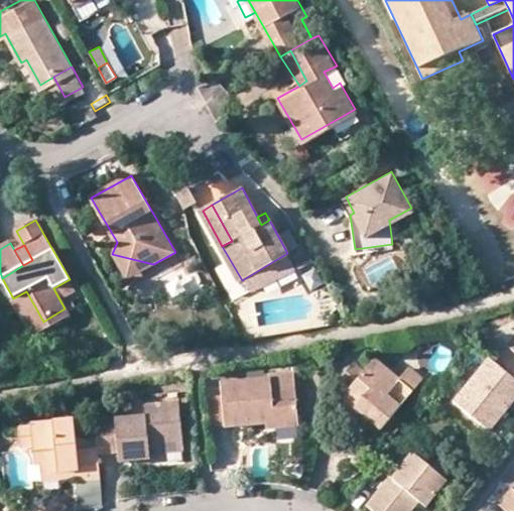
[(287,253),(242,280),(254,291),(297,270),(287,253)]
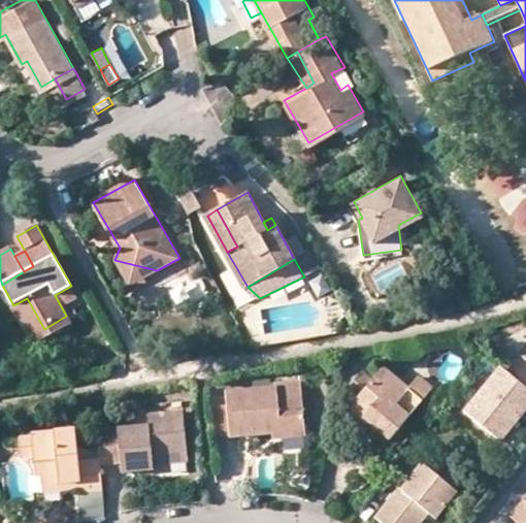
[(131,286),(157,270),(114,260),(131,286)]
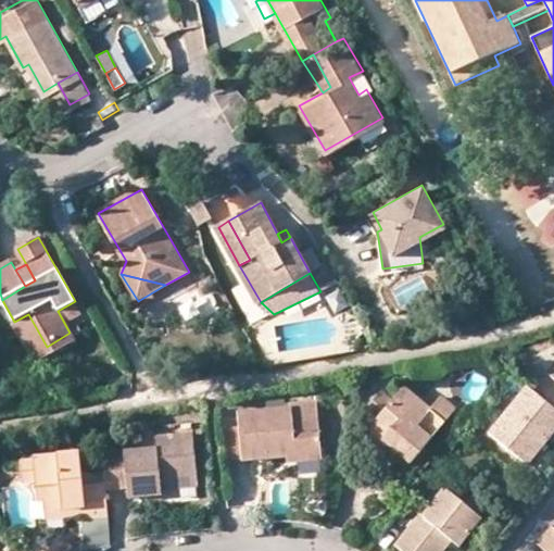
[(76,343),(70,333),(47,347),(28,314),(14,322),(38,364),(76,343)]
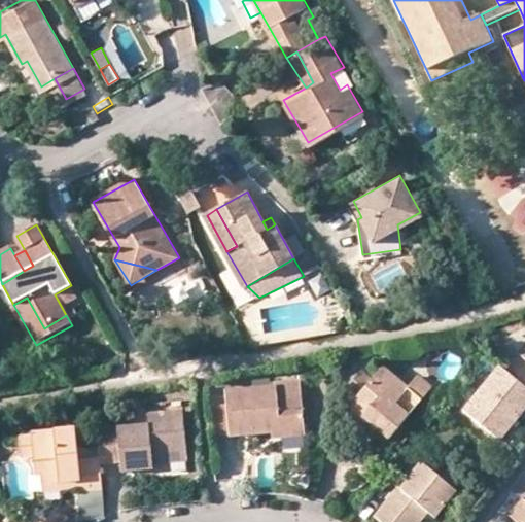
[(381,360),(370,374),(354,392),(342,409),(363,426),(371,417),(376,422),(388,432),(430,381),(416,370),(406,381),(381,360)]
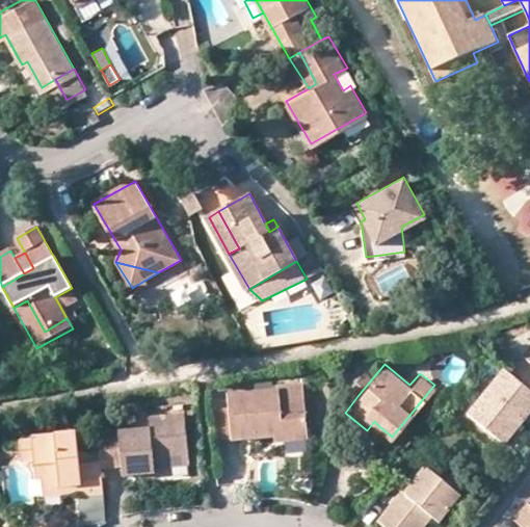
[(347,387),(358,396),(373,377),(363,369),(347,387)]
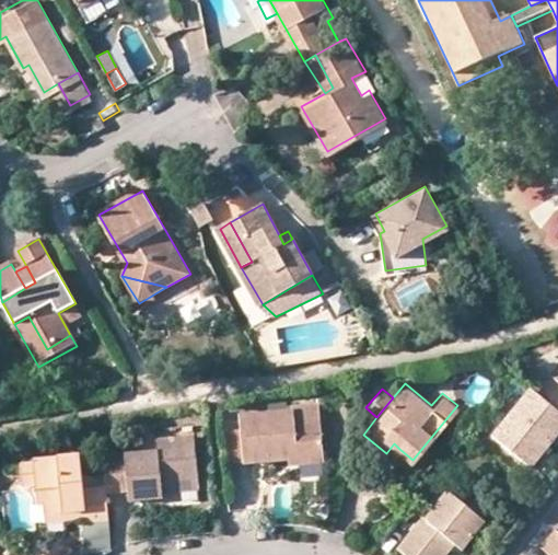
[(557,411),(531,389),(488,440),(524,470),(557,428),(557,411)]
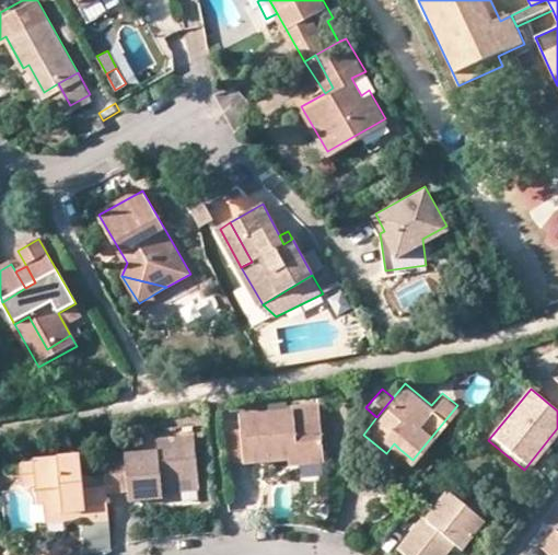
[(291,418),(318,416),(316,399),(290,401),(290,406),(291,418)]
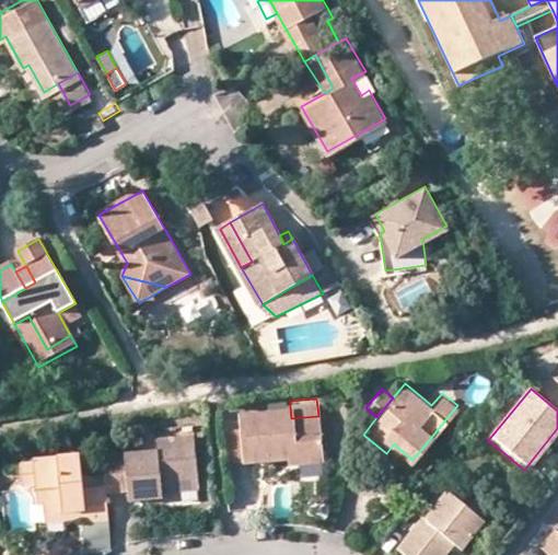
[(291,418),(290,406),(236,412),(239,427),(241,457),(294,451),(295,458),(322,454),(318,416),(291,418)]
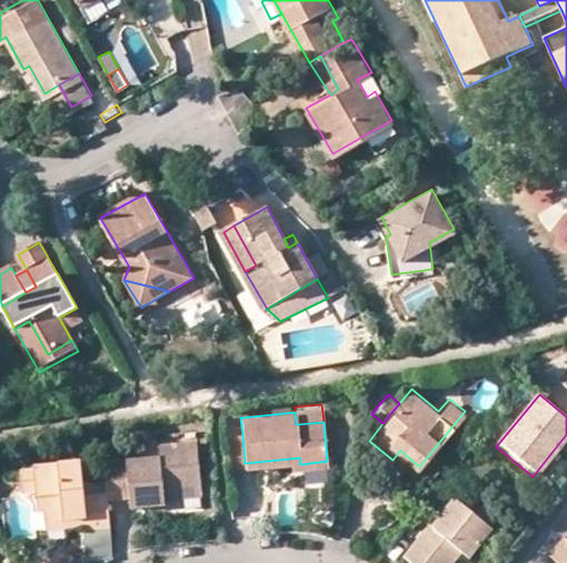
[(227,464),(245,463),(242,433),(224,435),(227,464)]
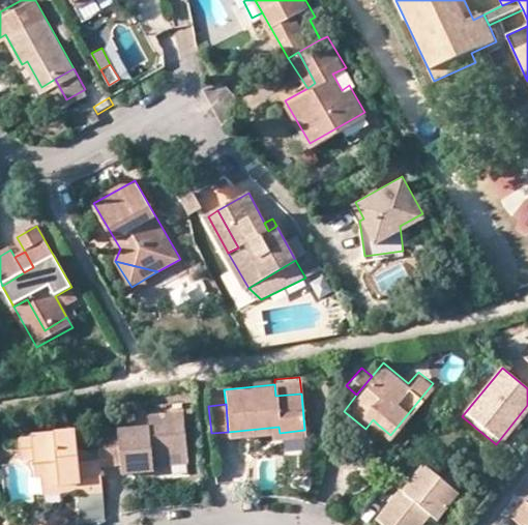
[(152,469),(151,464),(150,455),(187,450),(182,409),(146,413),(147,425),(116,428),(120,463),(121,472),(152,469)]
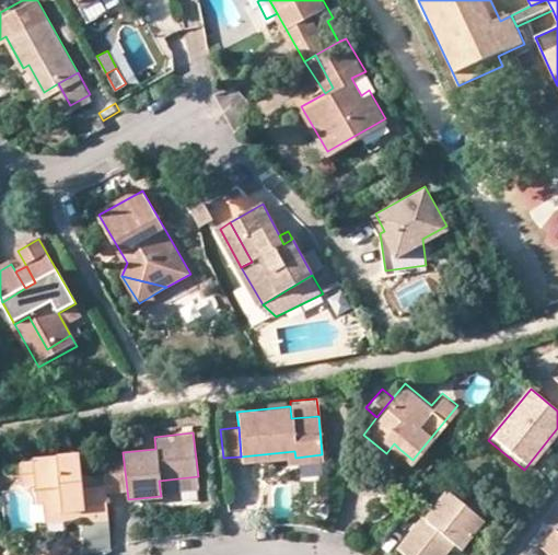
[(392,458),(399,449),(394,443),(386,453),(392,458)]
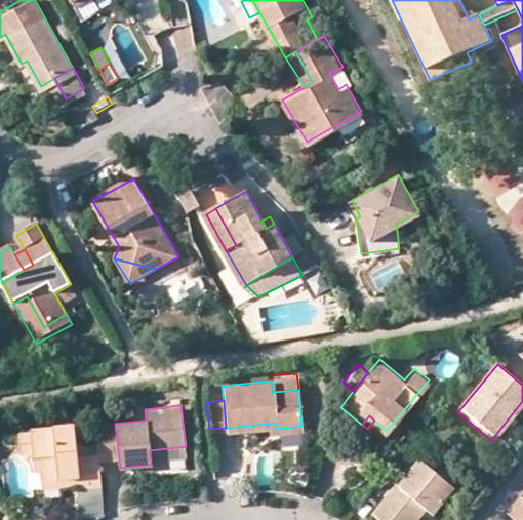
[(76,424),(31,429),(33,452),(35,470),(41,470),(57,468),(59,486),(79,483),(80,487),(101,484),(98,461),(97,452),(79,454),(76,424)]
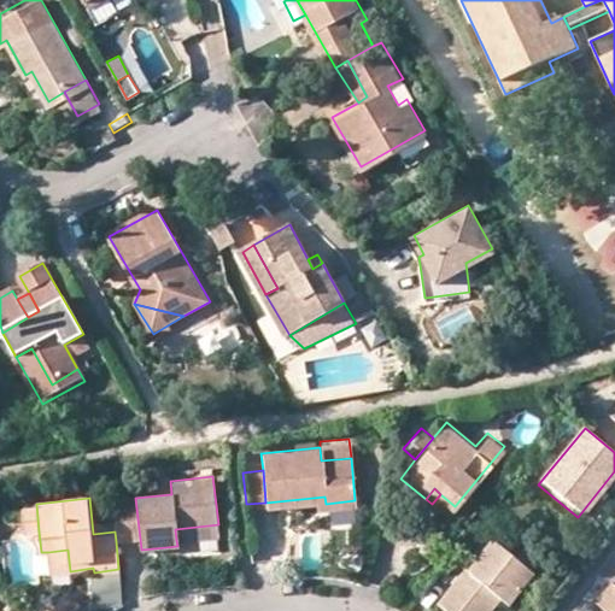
[(140,539),(135,498),(111,500),(115,532),(116,541),(140,539)]
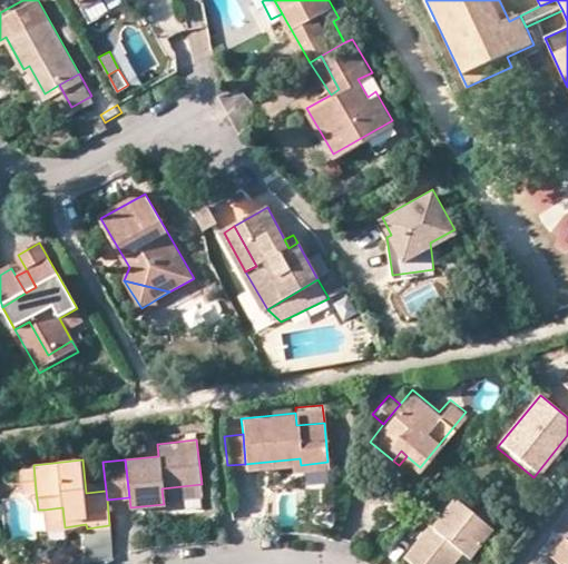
[(23,493),(36,491),(33,465),(20,467),(23,493)]
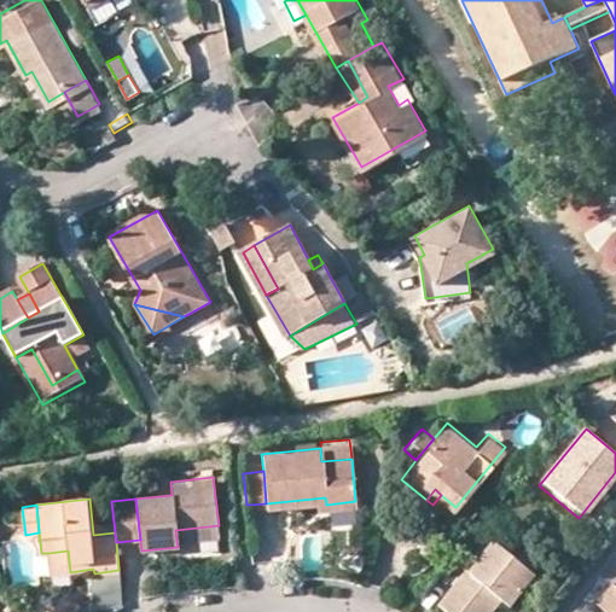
[(220,536),(219,525),(175,530),(176,541),(220,536)]
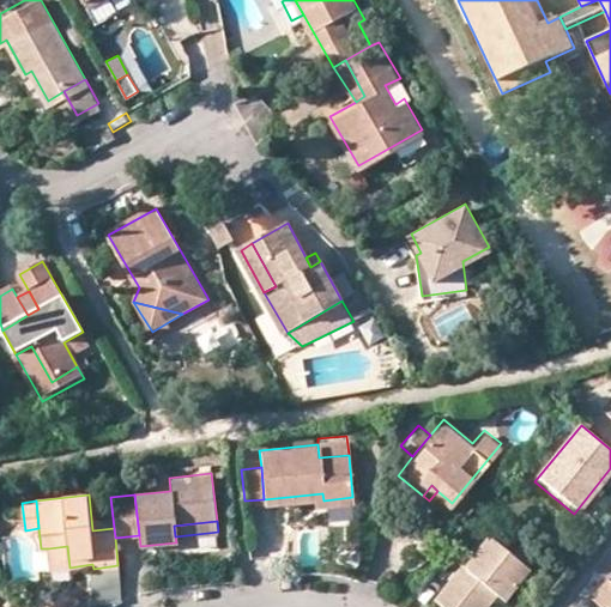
[(527,565),(489,534),(463,564),(460,562),(434,595),(448,606),(481,606),(495,592),(502,596),(527,565)]
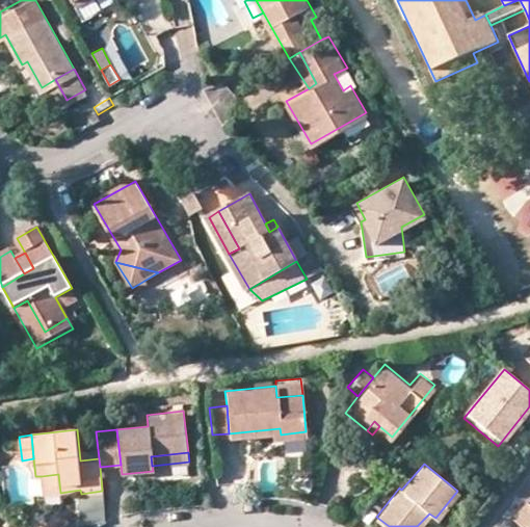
[(43,492),(60,493),(58,474),(42,476),(43,492)]
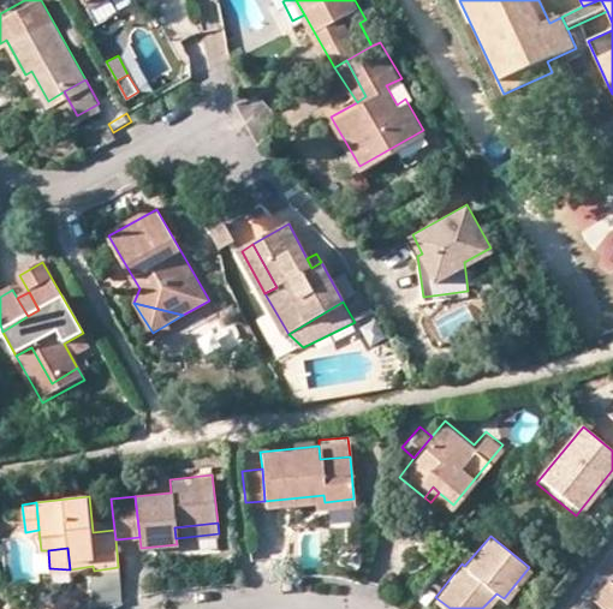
[(121,598),(118,567),(94,571),(96,601),(121,598)]
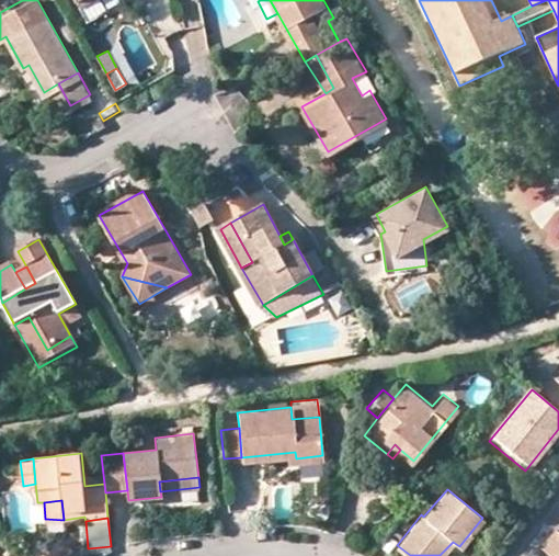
[(540,544),(555,555),(558,555),(558,529),(556,526),(540,544)]
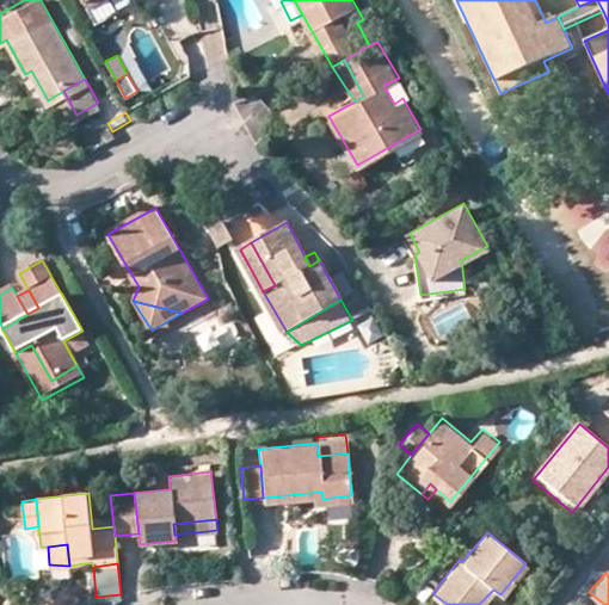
[(0,604),(20,604),(7,593),(0,602),(0,604)]
